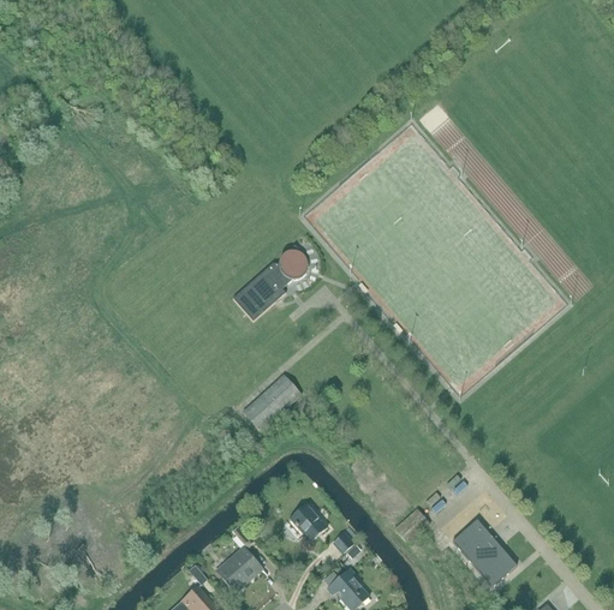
[(305,257),(303,253),(293,243),(282,252),(281,253),(281,255),(280,257),(279,258),(279,259),(278,262),(272,262),(232,297),(252,320),(285,291),(281,287),(291,277),(292,277),(296,277),(299,276),(302,274),(304,271),(307,268),(307,264),(307,261),(305,257)]
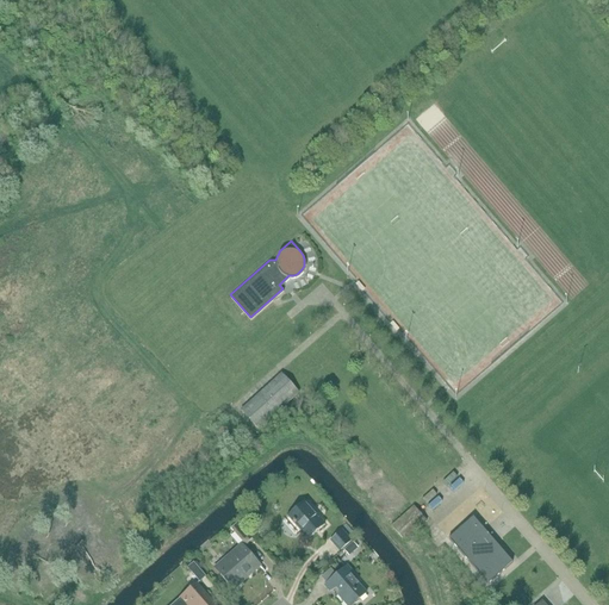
[(259,423),(298,387),(281,368),(241,404),(259,423)]
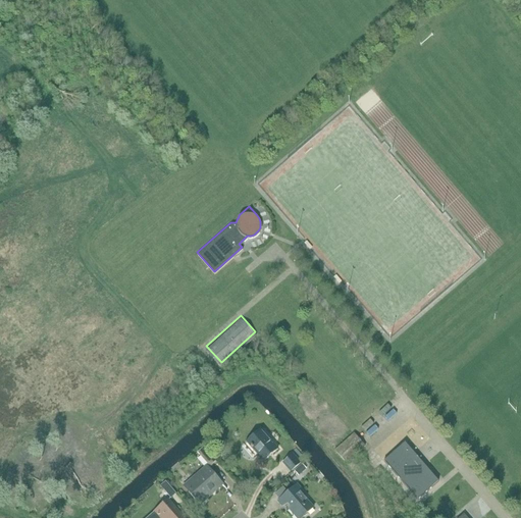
[(271,342),(275,338),(266,328),(262,332),(271,342)]
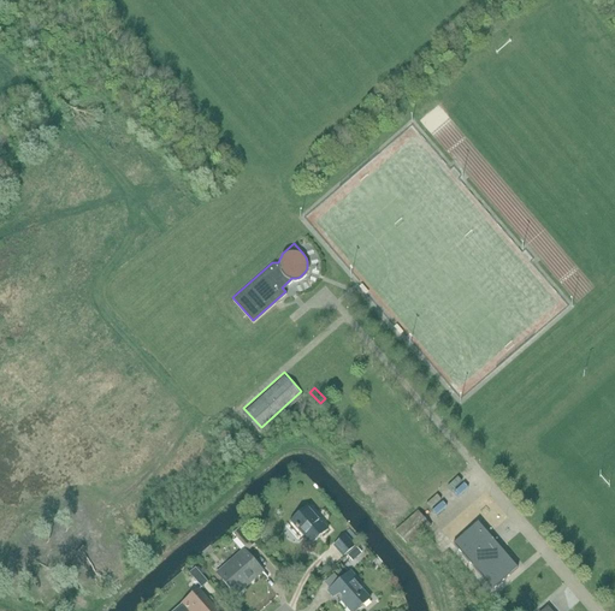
[(459,470),(447,478),(450,484),(462,475),(459,470)]
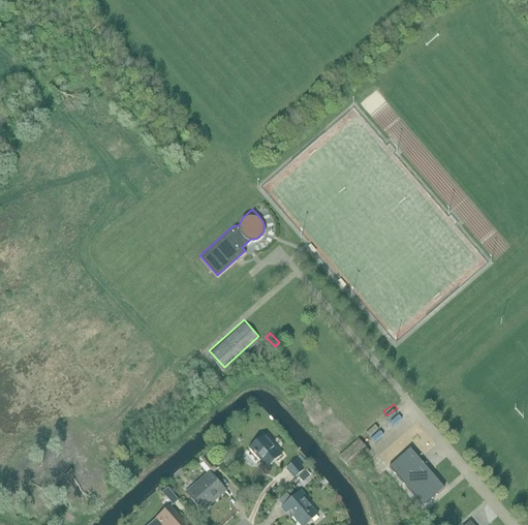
[(372,429),(380,422),(377,417),(368,424),(372,429)]
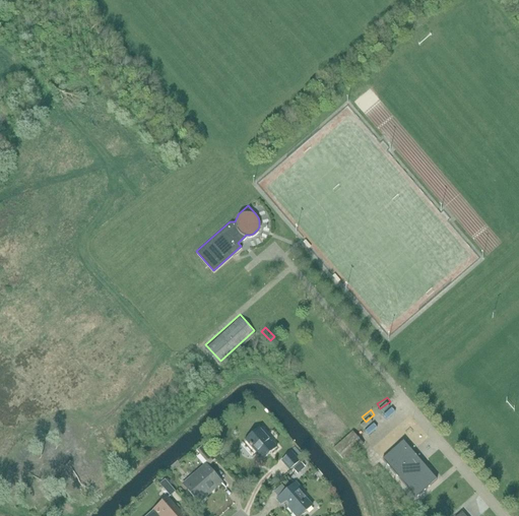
[(261,457),(276,444),(259,425),(244,437),(261,457)]
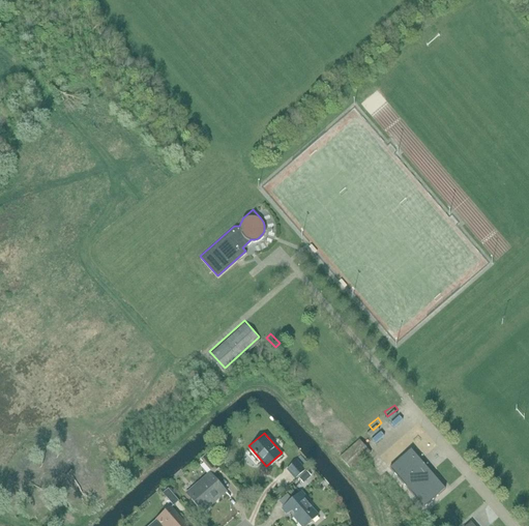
[(410,446),(388,465),(422,504),(444,486),(410,446)]
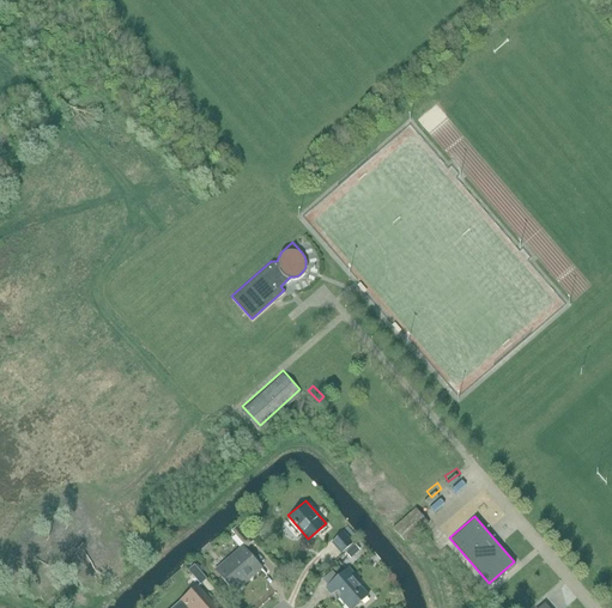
[(246,545),(253,539),(238,522),(231,528),(246,545)]
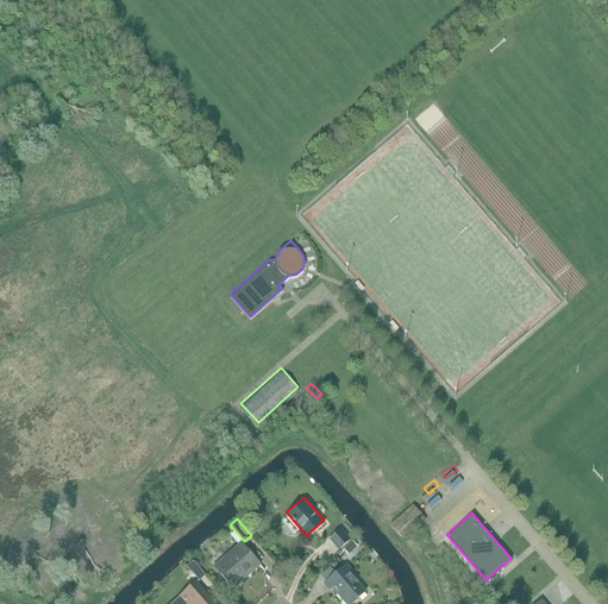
[(338,547),(350,535),(340,524),(328,536),(338,547)]
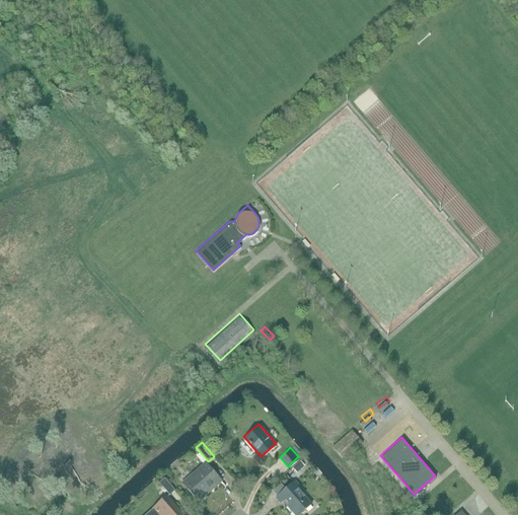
[(296,470),(304,463),(299,458),(291,465),(296,470)]
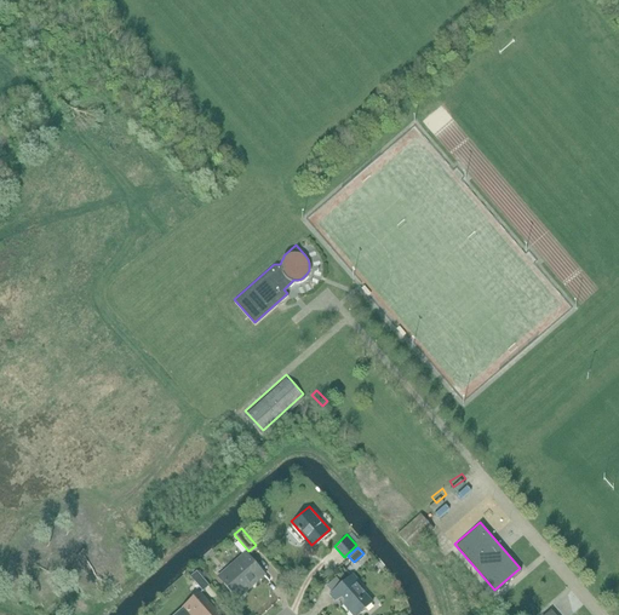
[(236,596),(263,573),(245,550),(217,574),(236,596)]
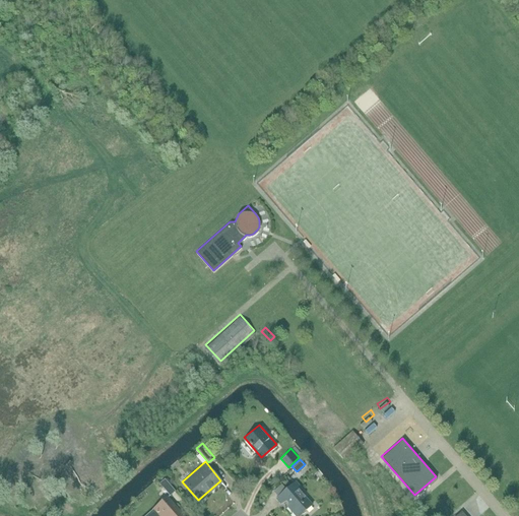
[(169,494),(175,489),(164,476),(158,481),(169,494)]
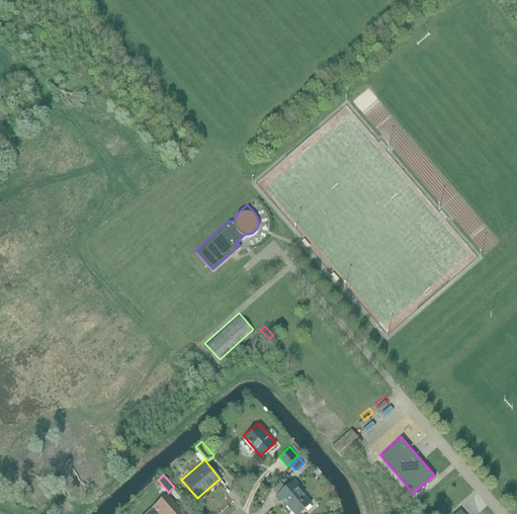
[(300,491),(303,489),(293,479),(275,495),(279,500),(285,497),(298,512),(310,502),(300,491)]
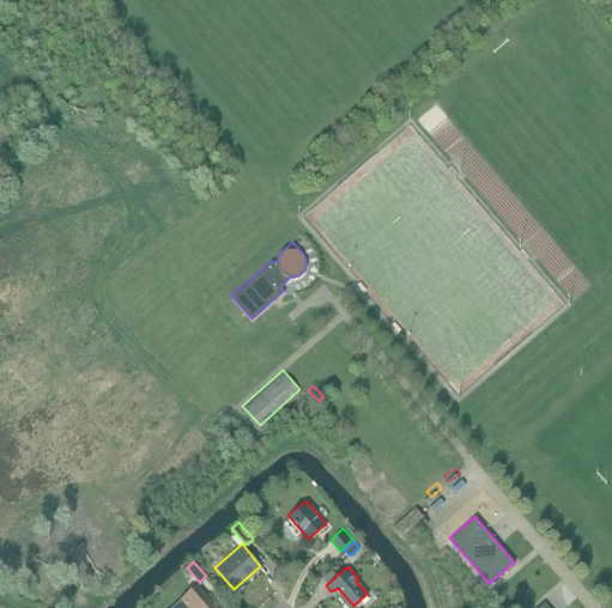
[(188,607),(217,607),(197,583),(168,607),(187,607),(188,607)]
